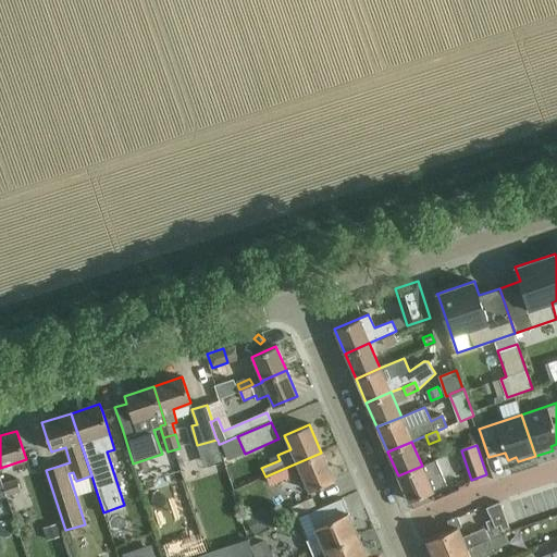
[(308,491),(310,491),(333,480),(321,453),(268,475),(272,484),(291,477),(293,482),(302,478),(308,491)]
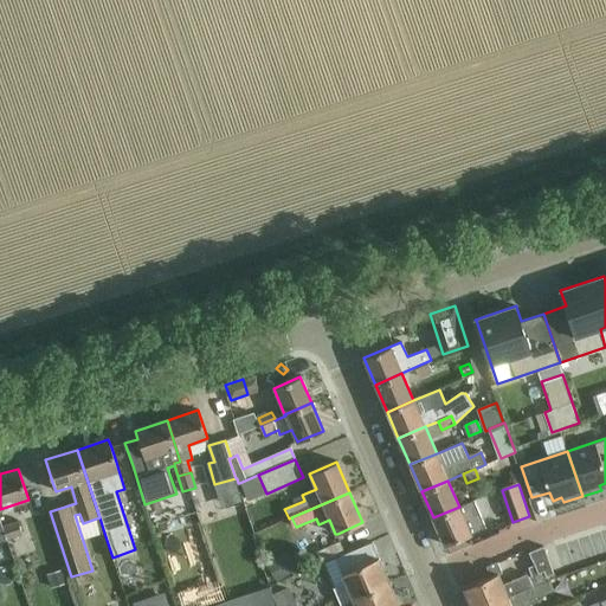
[(459,507),(433,517),(445,545),(466,535),(471,533),(485,527),(475,501),(459,507)]
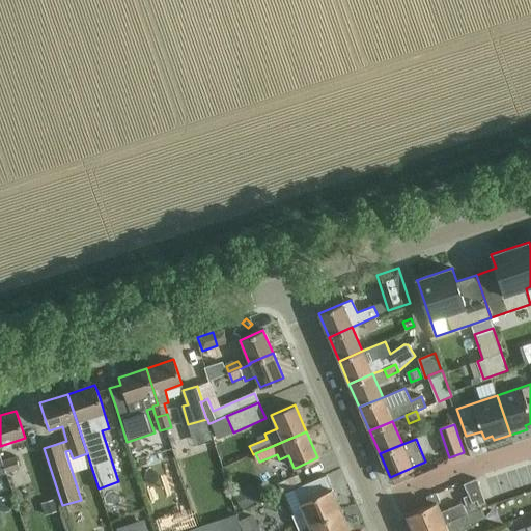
[(283,493),(292,488),(303,484),(299,475),(279,483),(283,493)]
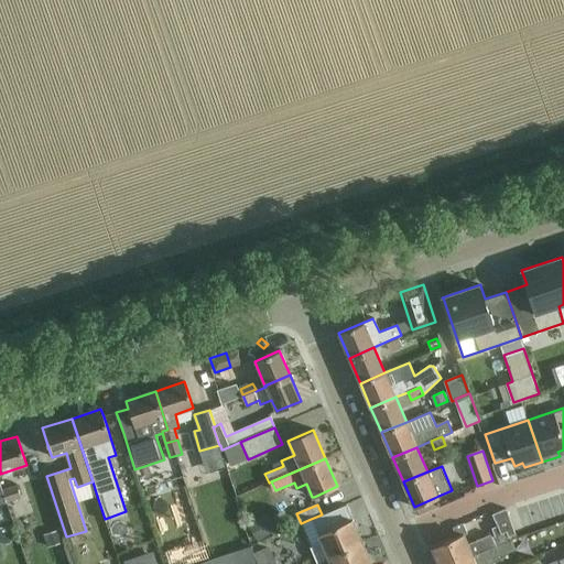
[(312,548),(317,562),(361,542),(345,505),(322,514),(311,519),(322,543),(312,548)]
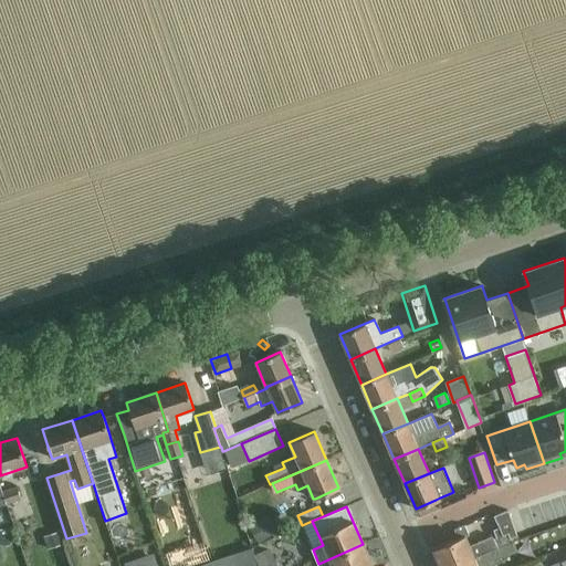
[(432,549),(439,565),(452,565),(519,538),(510,511),(495,516),(504,535),(494,540),(493,536),(472,546),(467,535),(467,534),(459,537),(432,549)]
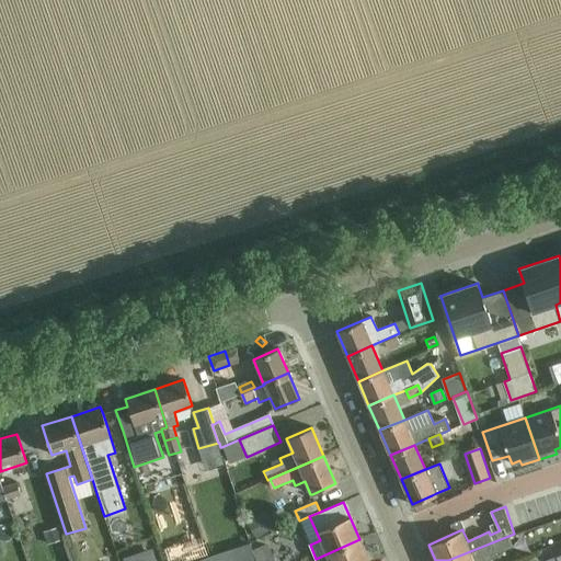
[(461,522),(453,526),(455,533),(462,529),(462,530),(465,529),(461,522)]
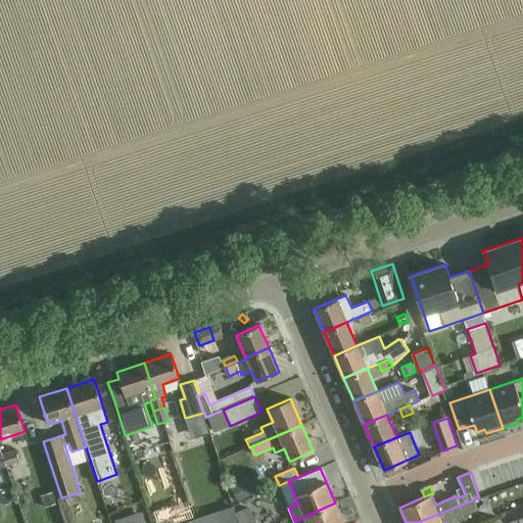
[(418,522),(456,522),(465,519),(466,522),(468,522),(481,518),(474,501),(480,498),(479,497),(418,522)]
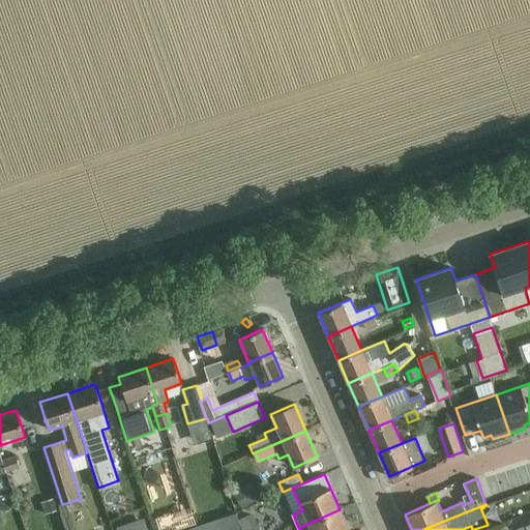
[(299,529),(348,529),(340,509),(298,528),(299,529)]
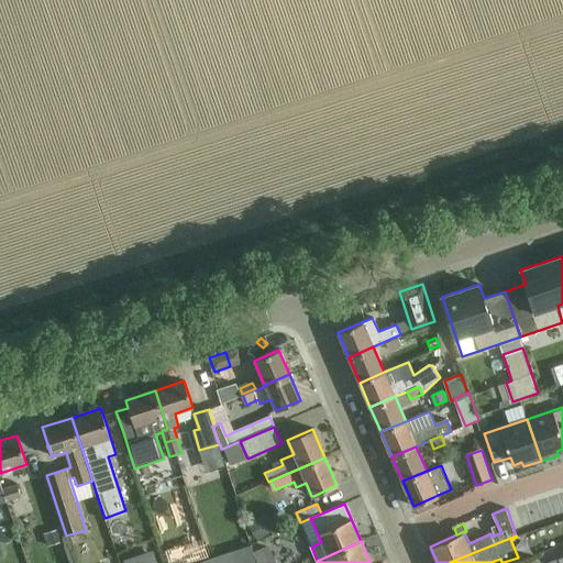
[(59,544),(43,547),(45,559),(61,556),(59,544)]
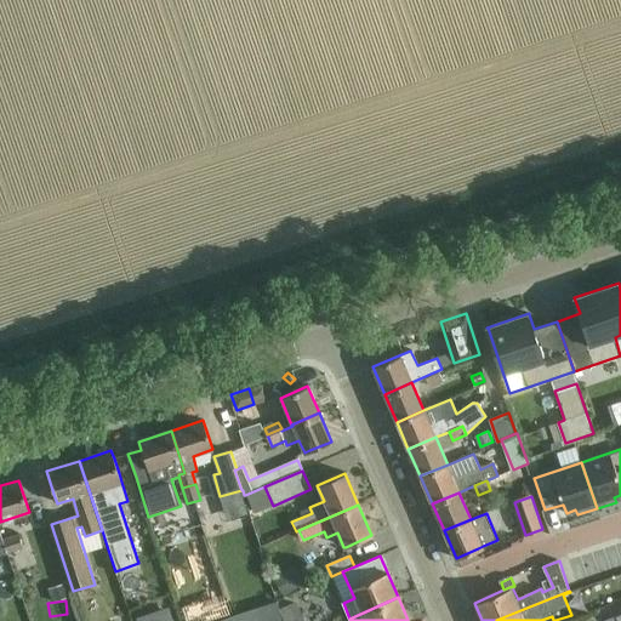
[(283,620),(278,600),(261,607),(266,620),(283,620)]
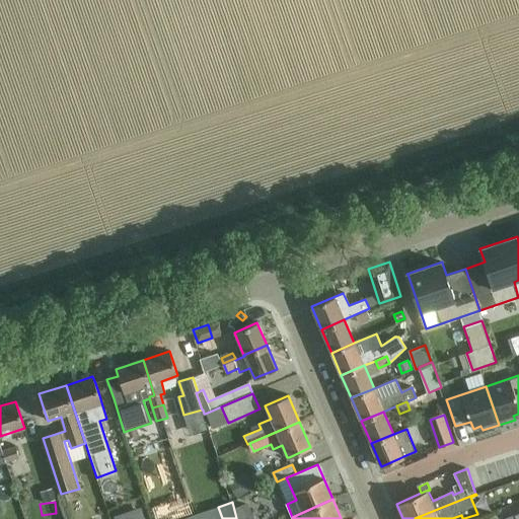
[(254,518),(247,502),(234,508),(238,518),(254,518)]
